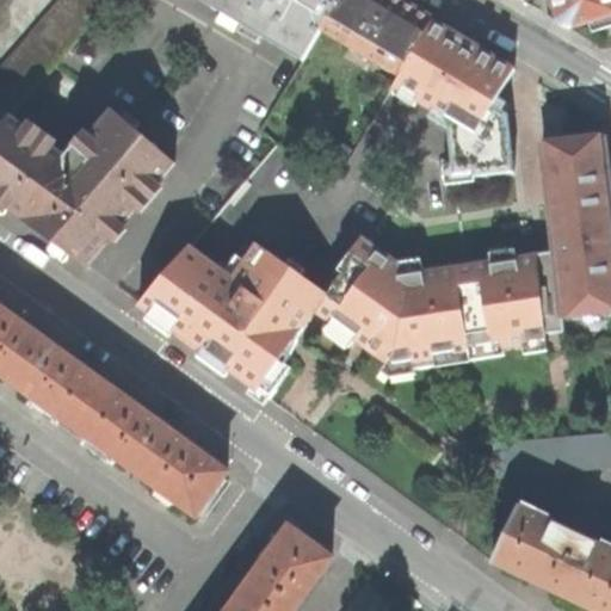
[(110,0),(62,0),(0,74),(0,111),(6,123),(11,117),(110,0)]
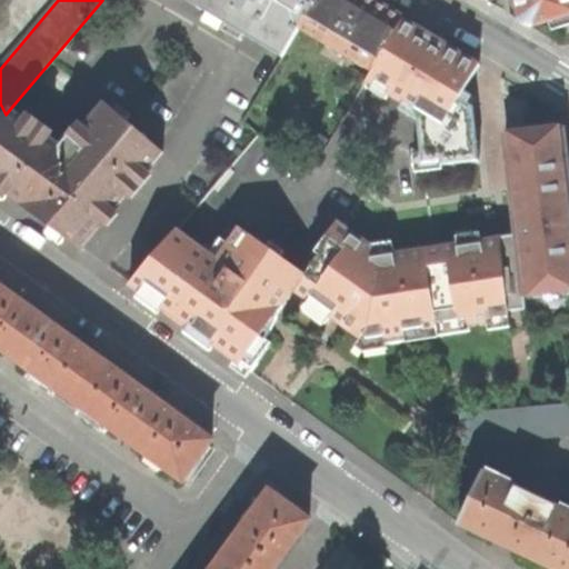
[(282,57),(299,29),(316,0),(186,0),(205,11),(201,18),(228,33),(232,27),(282,57)]
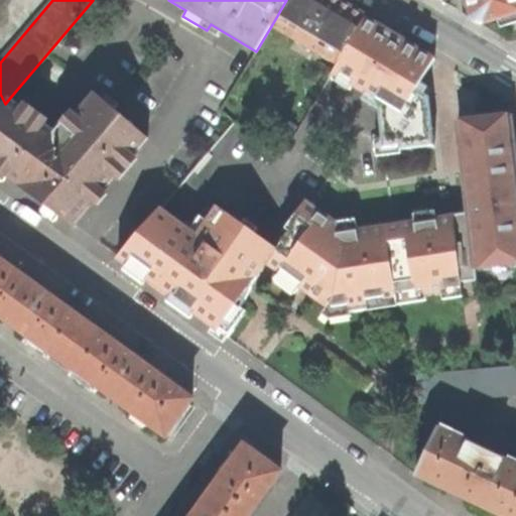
[(286,0),(271,26),(336,66),(365,17),(336,0),(286,0)]
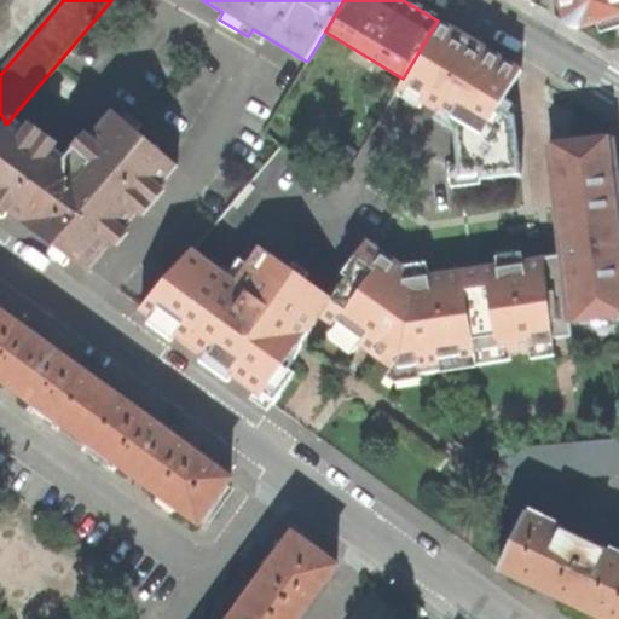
[(613,28),(618,25),(618,0),(560,0),(567,23),(576,28),(603,19),(607,30),(613,28)]
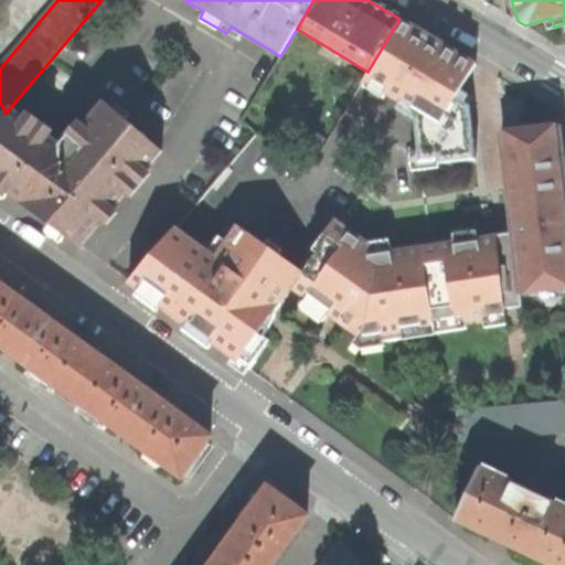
[(439,164),(476,160),(469,107),(464,103),(468,95),(460,91),(476,64),(437,41),(408,24),(400,19),(368,72),(363,81),(374,86),(386,94),(401,103),(422,115),(424,130),(416,131),(418,152),(420,166),(439,164)]
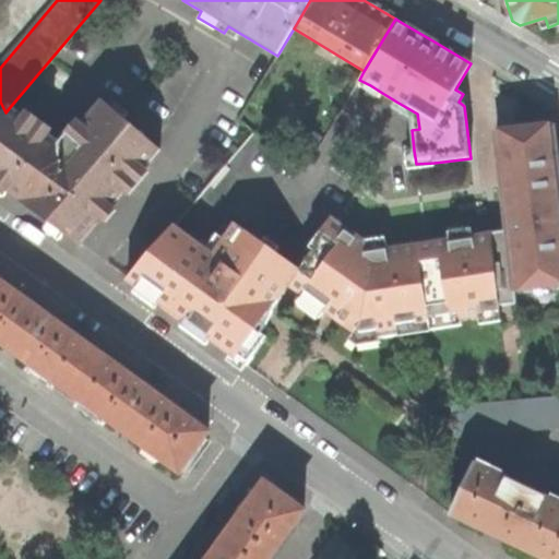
[(379,97),(382,93),(370,85),(359,80),(356,84),(367,91),(379,97)]
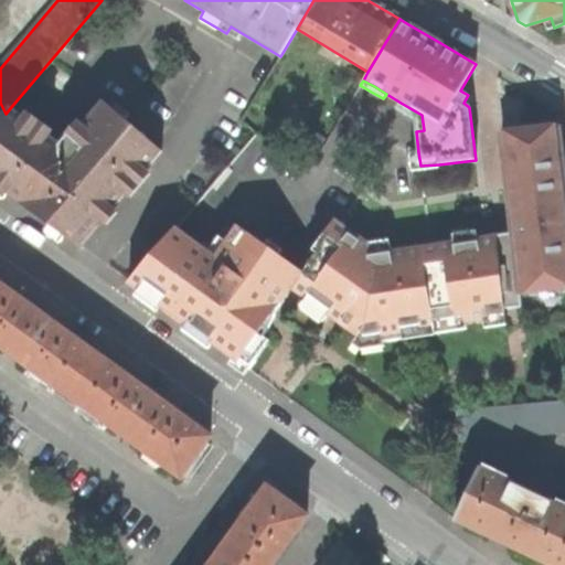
[(80,247),(162,150),(106,103),(74,140),(70,136),(61,146),(10,108),(6,114),(0,119),(0,184),(24,203),(22,204),(34,213),(80,247)]
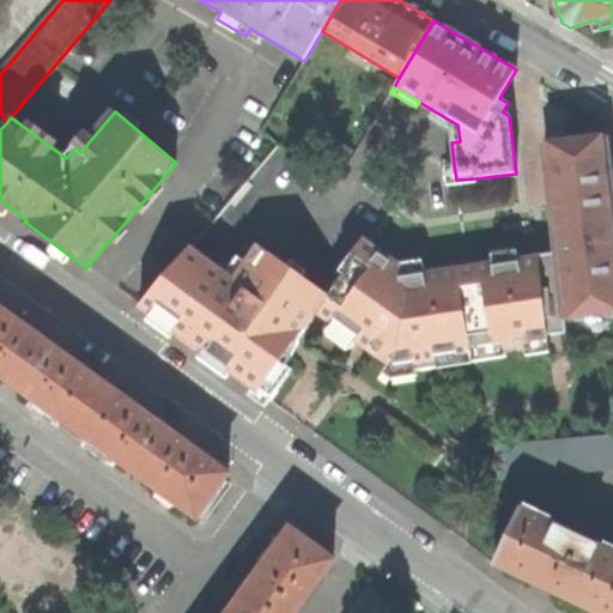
[(450,131),(451,143),(460,141),(457,125),(435,111),(430,119),(450,131)]
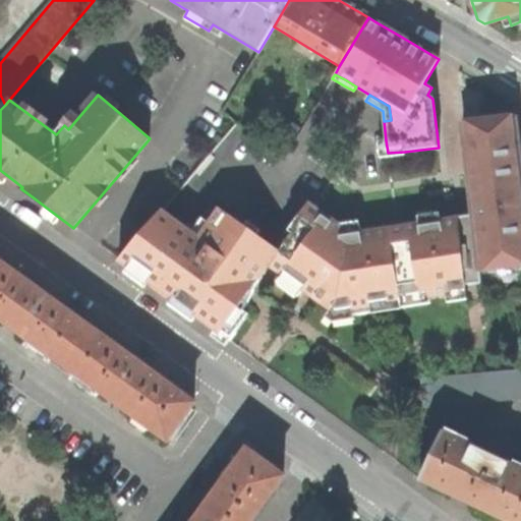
[(480,272),(520,266),(520,174),(517,143),(518,143),(515,116),(499,118),(463,122),(465,149),(466,149),(474,215),(459,217),(459,218),(361,233),(361,231),(342,233),(330,225),(333,221),(312,206),(308,204),(289,231),(293,234),(278,254),(270,266),(282,275),(284,274),(303,287),(302,289),(302,290),(308,294),(316,300),(331,310),(334,312),(352,309),(353,315),(354,315),(372,312),(370,300),(427,290),(428,297),(429,297),(441,296),(446,295),(466,292),(465,285),(481,283),(480,272)]
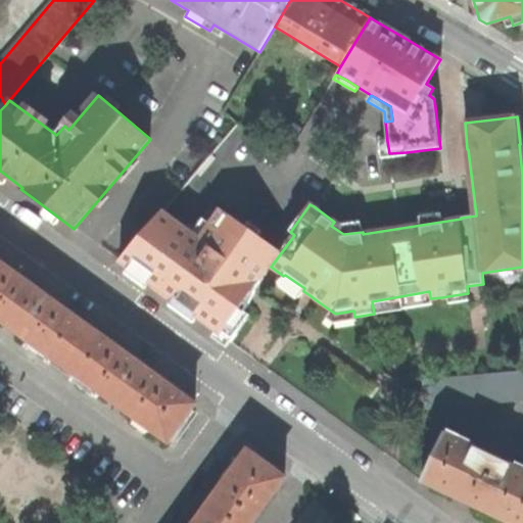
[(407,156),(407,152),(389,153),(387,141),(380,142),(381,158),(407,156)]
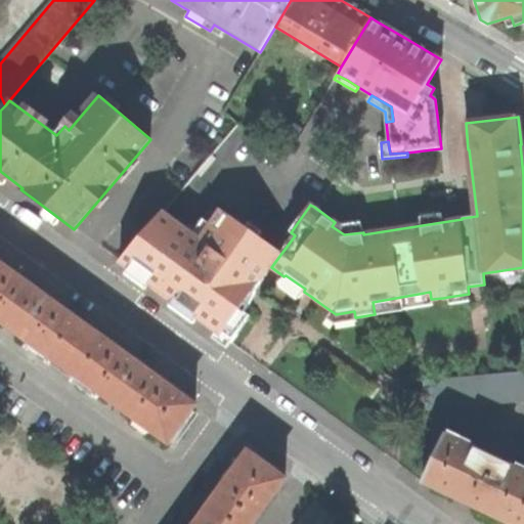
[(260,282),(271,267),(279,256),(275,253),(257,239),(259,236),(227,214),(217,228),(211,224),(201,239),(193,233),(163,212),(141,237),(120,262),(125,266),(130,270),(149,285),(174,302),(177,304),(193,315),(217,333),(222,336),(224,334),(241,309),(250,297),(256,289),(260,282)]
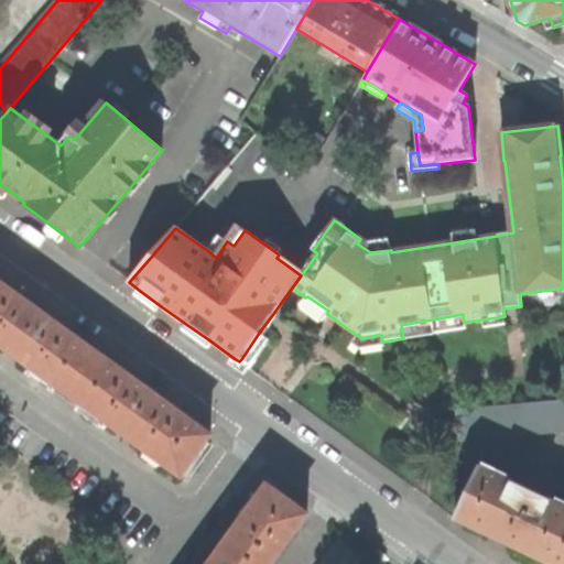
[(123,433),(182,476),(210,437),(0,284),(0,343),(14,354),(123,433)]
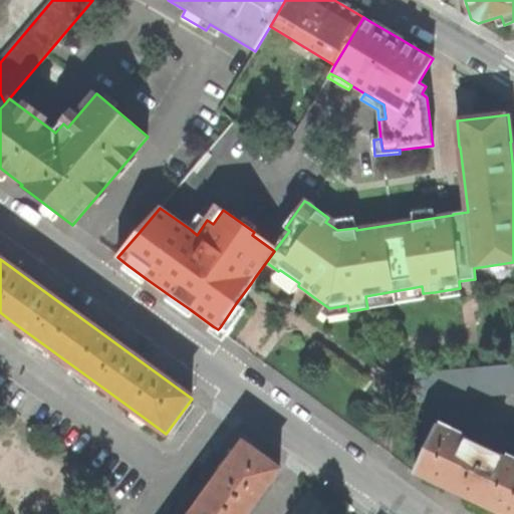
[(293,293),(298,286),(298,285),(299,283),(280,270),(278,271),(273,278),(293,293)]
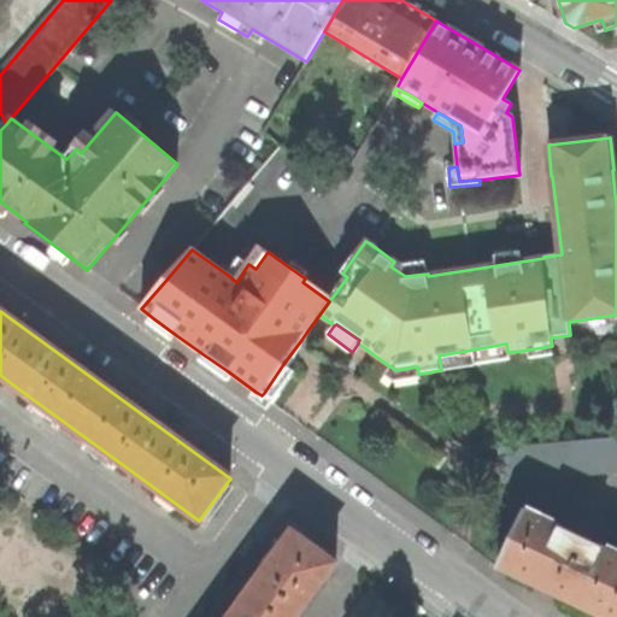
[(509,352),(507,352),(506,344),(439,356),(441,370),(510,359),(509,352)]
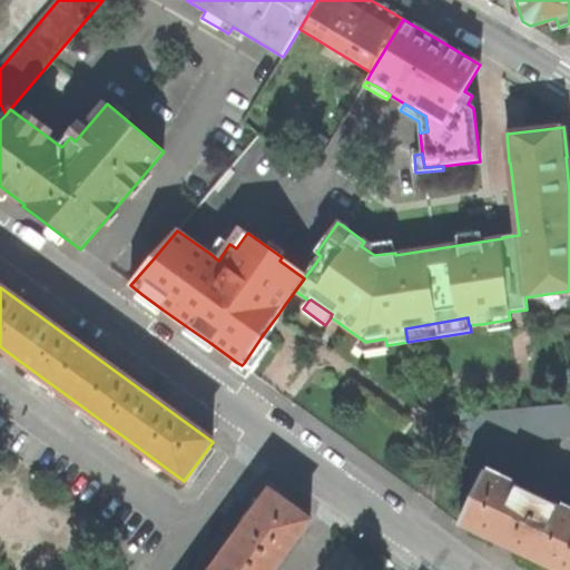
[(511,327),(510,320),(488,323),(489,332),(511,327)]
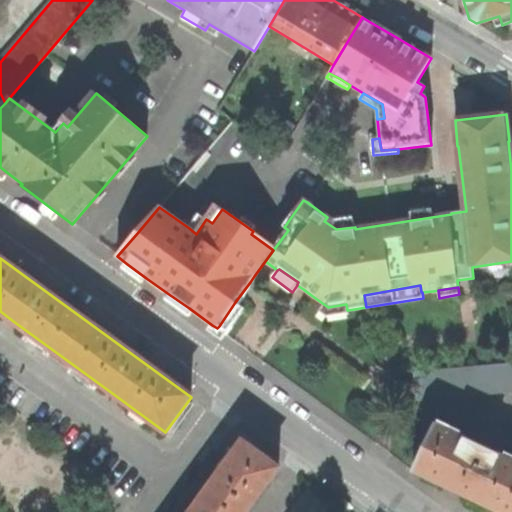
[(348,314),(348,310),(347,310),(346,304),(328,307),(325,305),(320,312),(327,318),(348,314)]
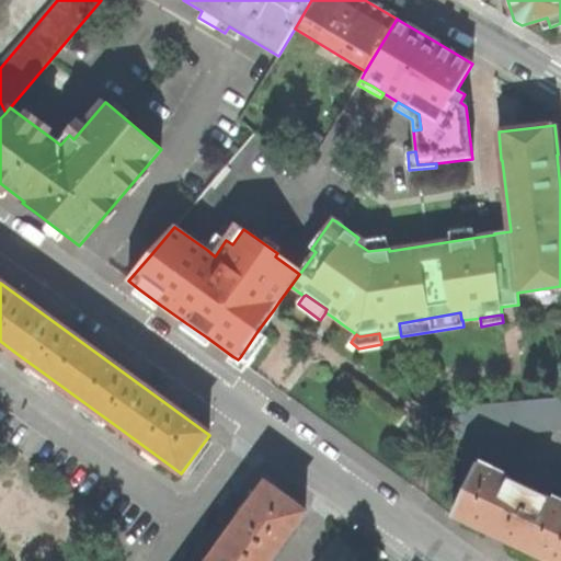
[(464,436),(560,427),(560,397),(461,405),(464,436)]
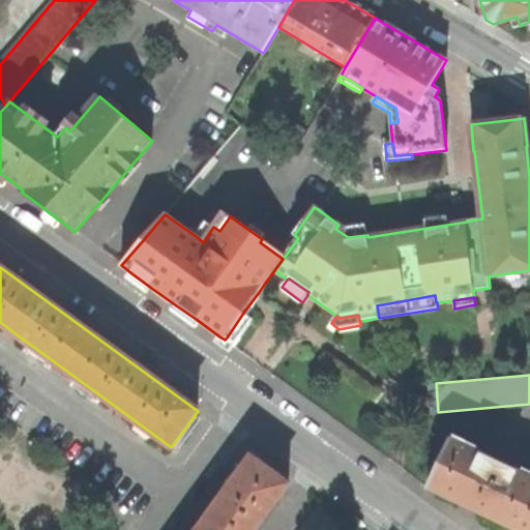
[(431,412),(438,412),(436,383),(428,384),(431,412)]
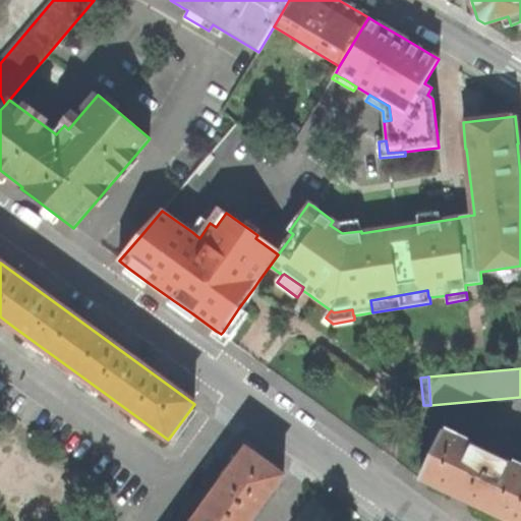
[(520,520),(520,469),(444,432),(421,479),(491,513),(509,520),(520,520)]
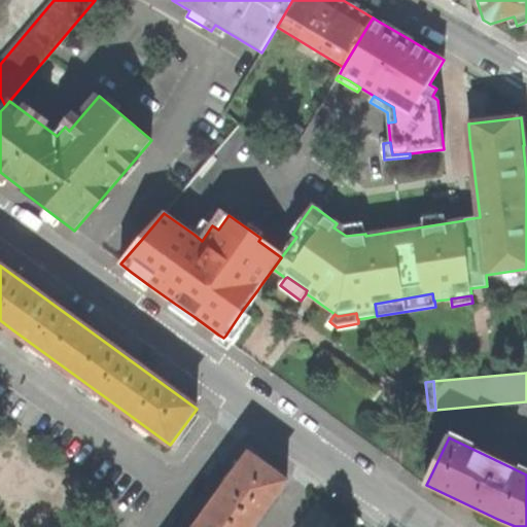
[(253,526),(286,482),(251,456),(208,515),(199,526),(253,526)]
